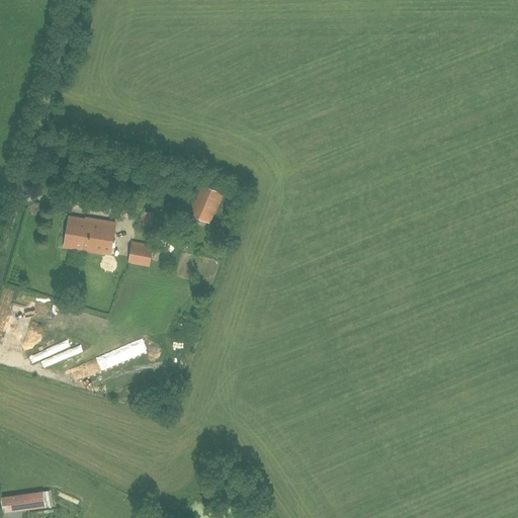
[(210,224),(225,193),(199,182),(186,212),(210,224)]
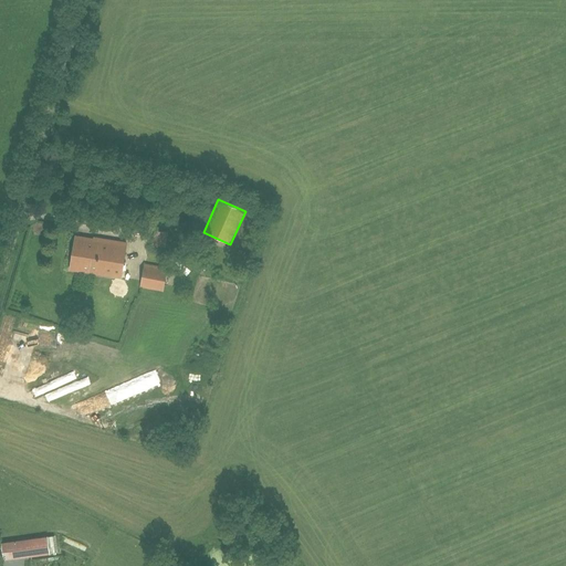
[(154,233),(153,249),(170,249),(171,233),(154,233)]
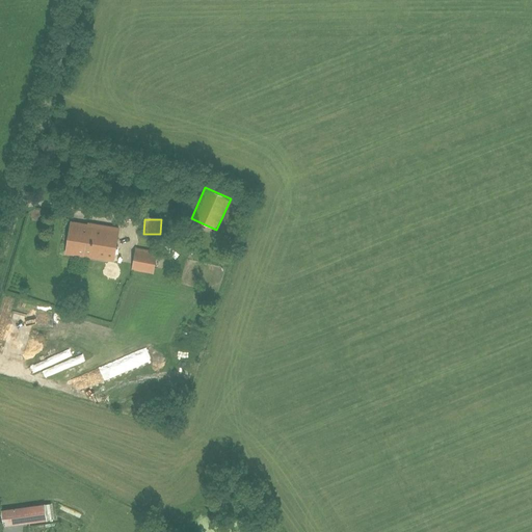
[(88,223),(72,221),(67,253),(114,260),(120,228),(89,222),(88,223)]
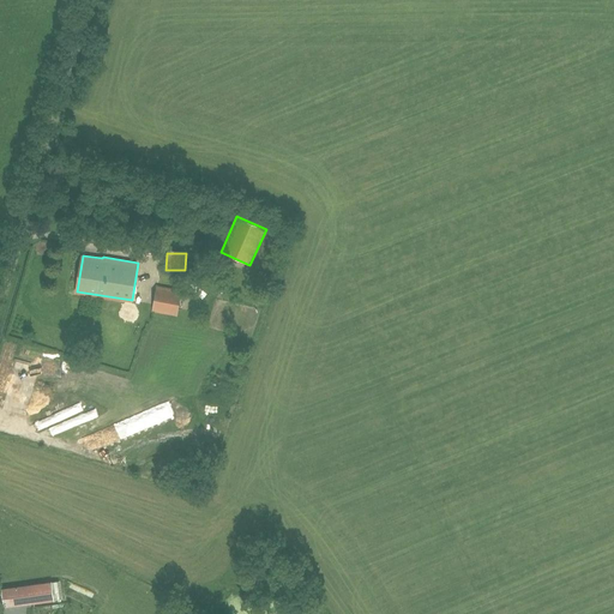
[(157,288),(152,311),(176,315),(181,293),(157,288)]
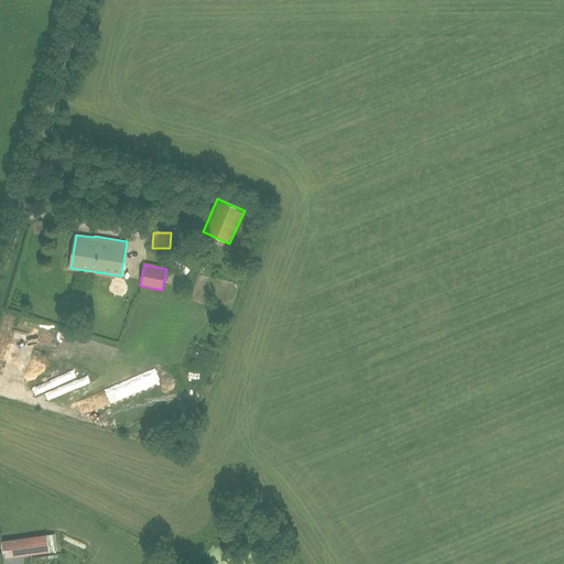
[(46,533),(2,540),(4,557),(50,550),(46,533)]
